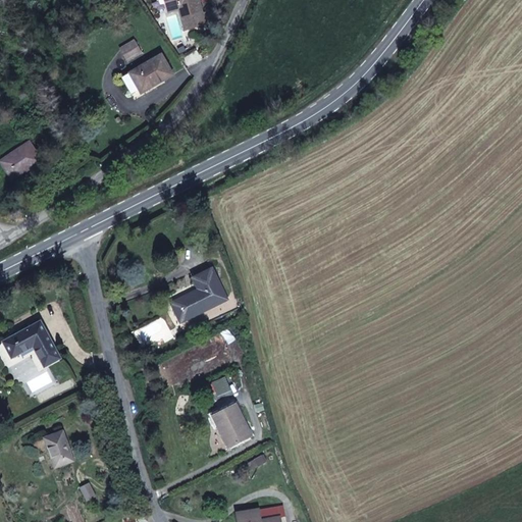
[(164,0),(167,8),(168,12),(179,9),(186,30),(205,24),(198,0),(164,0)]
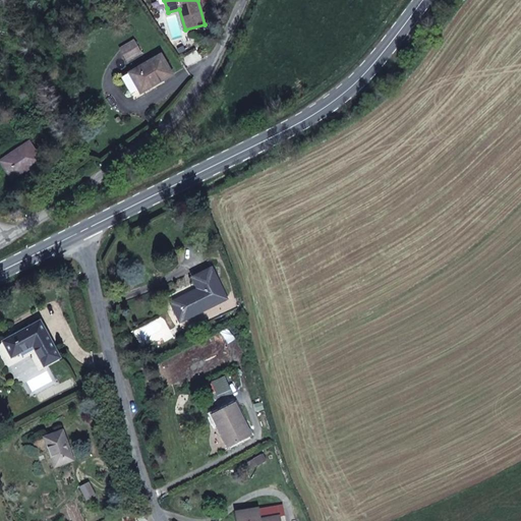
[(140,52),(134,42),(121,49),(127,60),(140,52)]
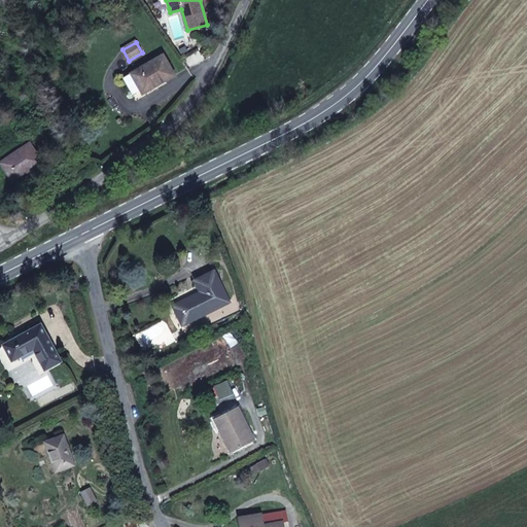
[(157,85),(175,75),(164,56),(124,78),(133,95),(155,81),(157,85)]
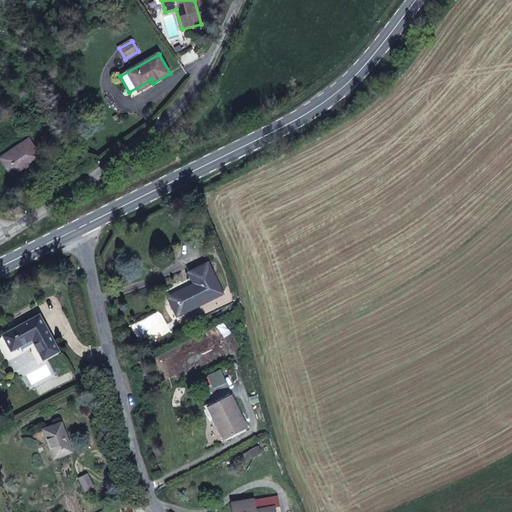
[(12,176),(41,158),(29,141),(12,152),(11,151),(1,159),(12,176)]
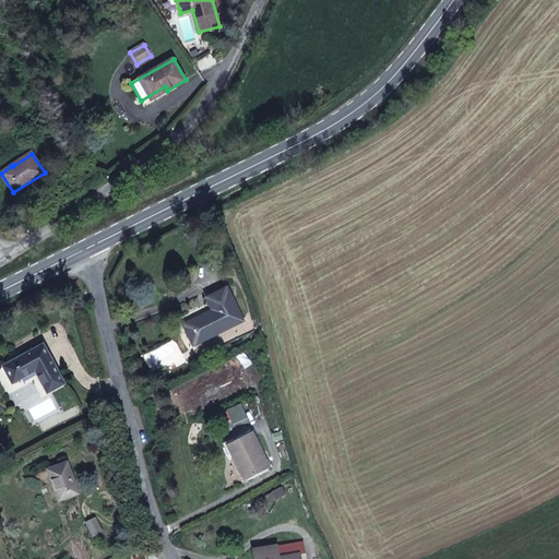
[(193,346),(244,321),(227,287),(206,298),(213,310),(183,324),(193,346)]
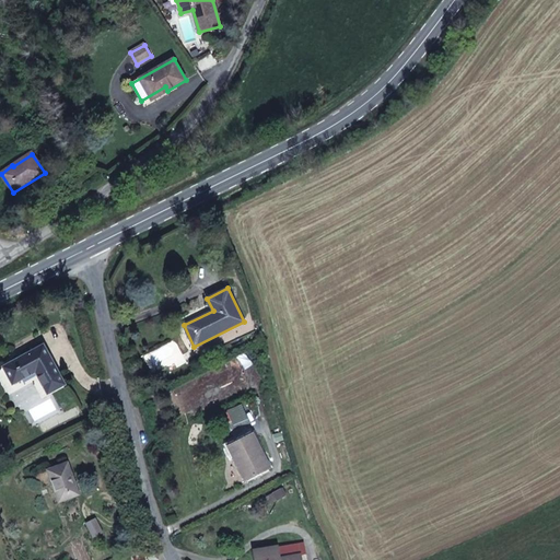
[(65,385),(44,346),(4,368),(13,384),(19,381),(22,378),(21,376),(34,369),(48,394),(65,385)]
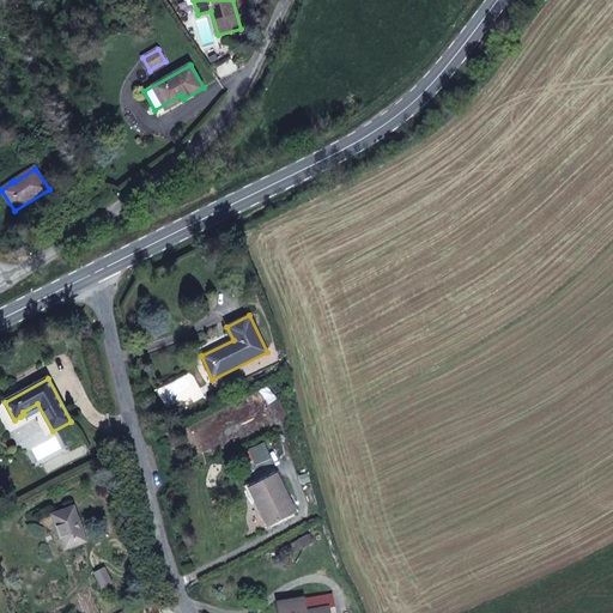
[(296,513),(277,475),(250,489),(256,501),(252,503),(266,530),(271,528),(269,526),(296,513)]
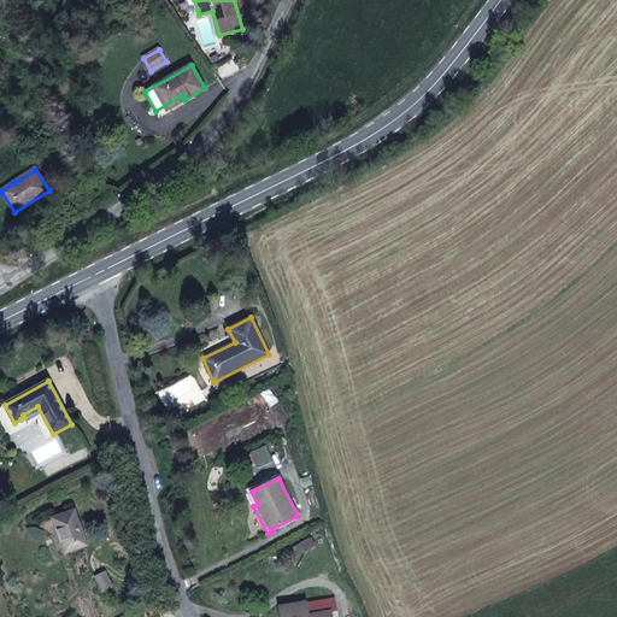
[(86,545),(74,511),(53,518),(65,552),(86,545)]
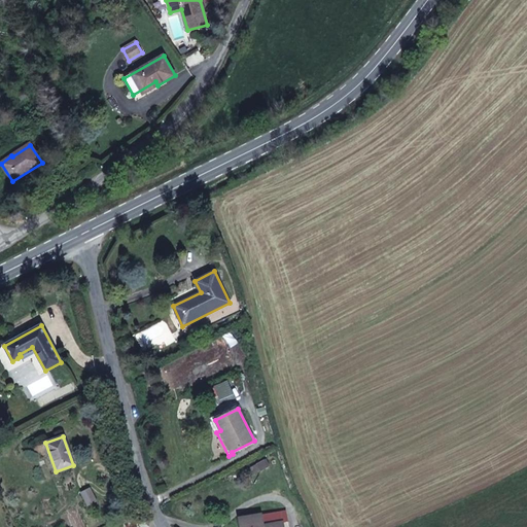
[(88,505),(96,501),(90,488),(81,493),(88,505)]
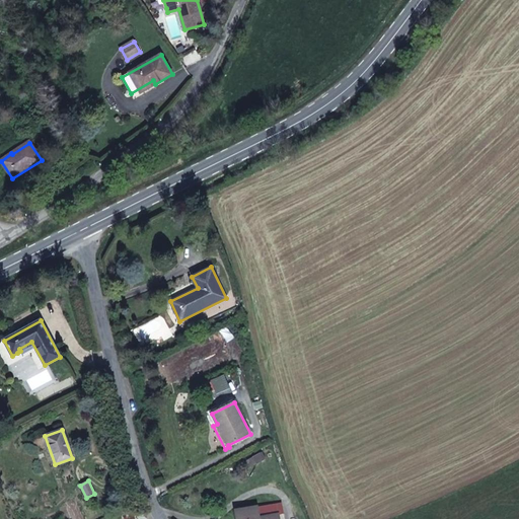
[(253,507),(235,511),(236,518),(276,518),(276,515),(279,514),(284,514),(283,504),(257,508),(257,510),(254,511),(253,507)]
